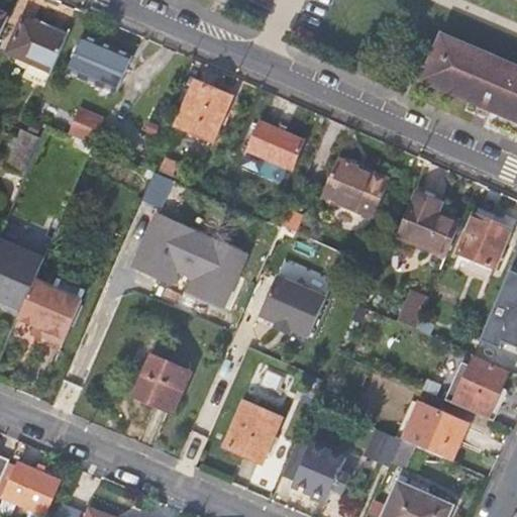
[(0,34),(10,12),(0,7),(0,34)]
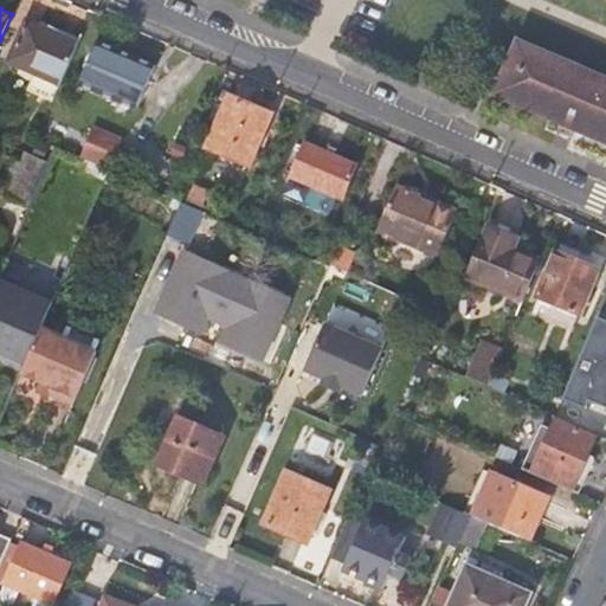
[(30,89),(53,100),(79,40),(51,26),(50,30),(28,20),(11,63),(36,73),(30,89)]
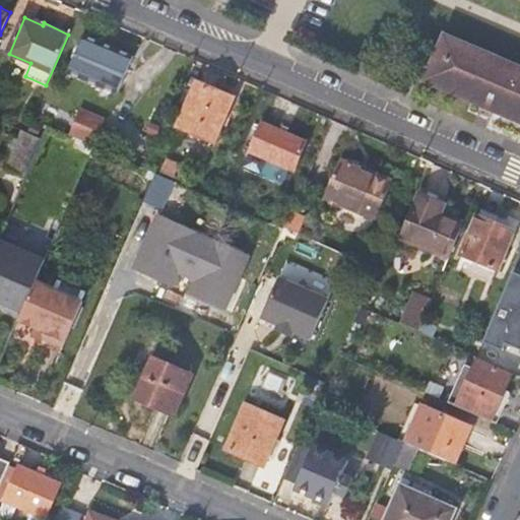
[(425,77),(519,117),(519,65),(444,33),(425,77)]
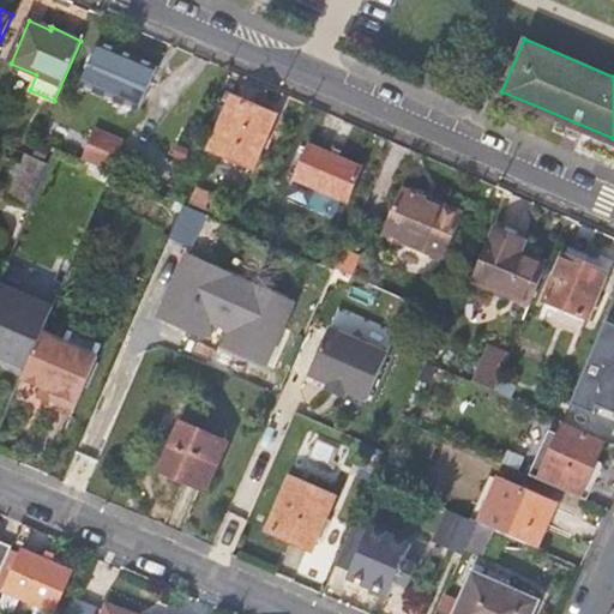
[(158,66),(98,40),(80,80),(142,106),(158,66)]
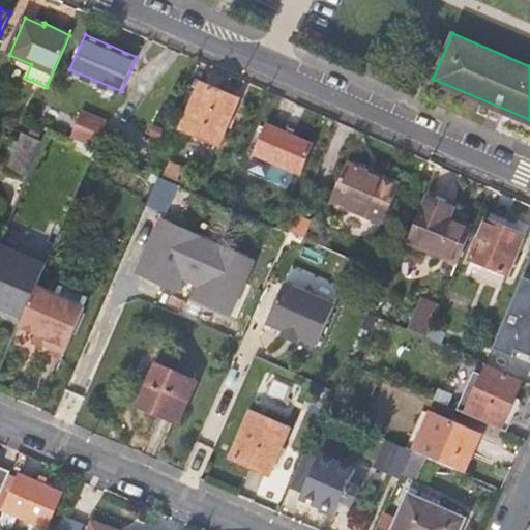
[(238,100),(201,83),(181,127),(219,144),(238,100)]
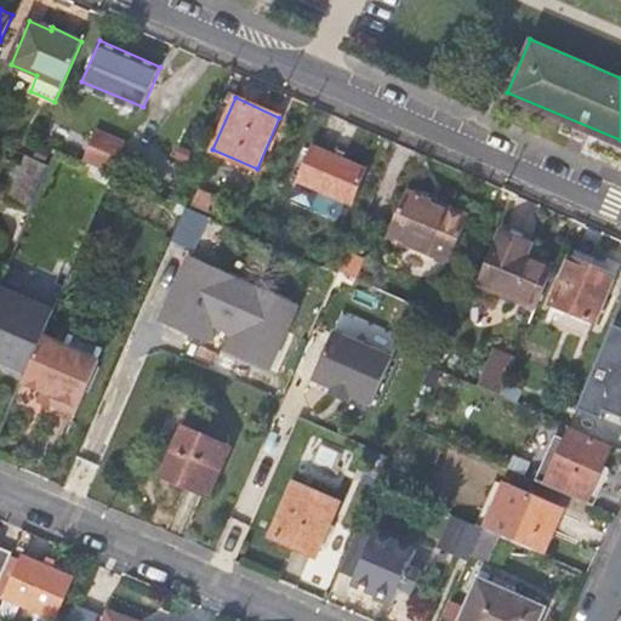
[(100,127),(87,157),(112,166),(125,137),(100,127)]
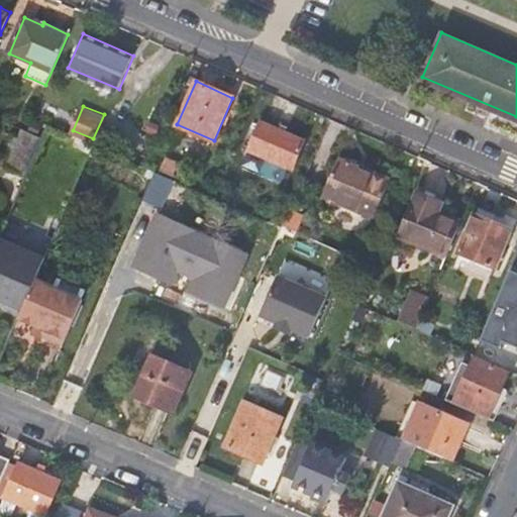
[(306,140),(259,119),(245,150),(293,172),(306,140)]
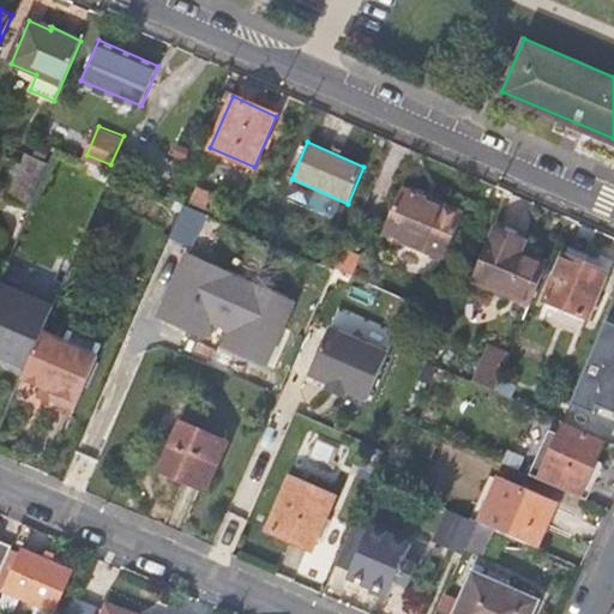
[(50,161),(107,185),(112,173),(56,148),(50,161)]
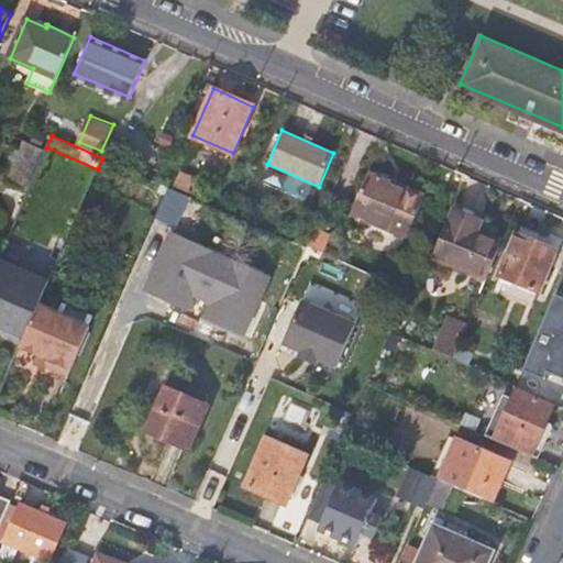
[(7,181),(28,190),(45,151),(24,141),(7,181)]
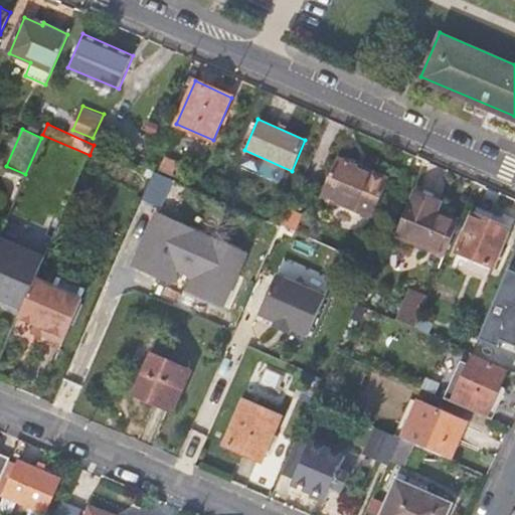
[(354,166),(333,157),(317,196),(321,198),(324,203),(332,207),(338,205),(373,219),(389,179),(366,170),(364,174),(353,170),(354,166)]
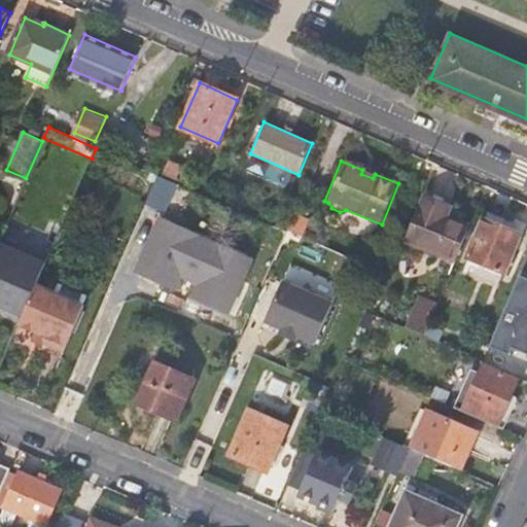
[(406,242),(455,264),(470,227),(446,217),(451,207),(425,196),(406,242)]
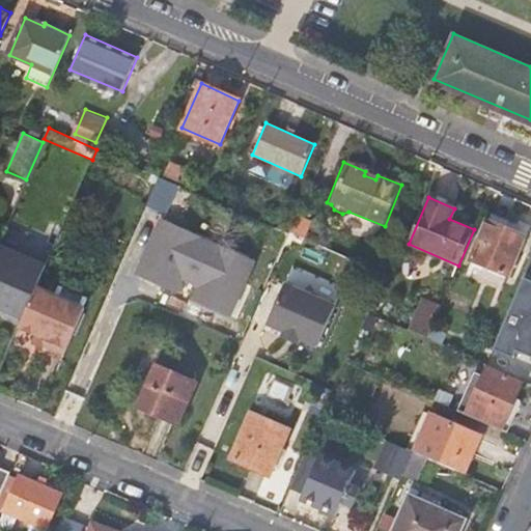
[(138,274),(182,290),(187,278),(201,283),(195,300),(236,316),(260,257),(160,218),(138,274)]
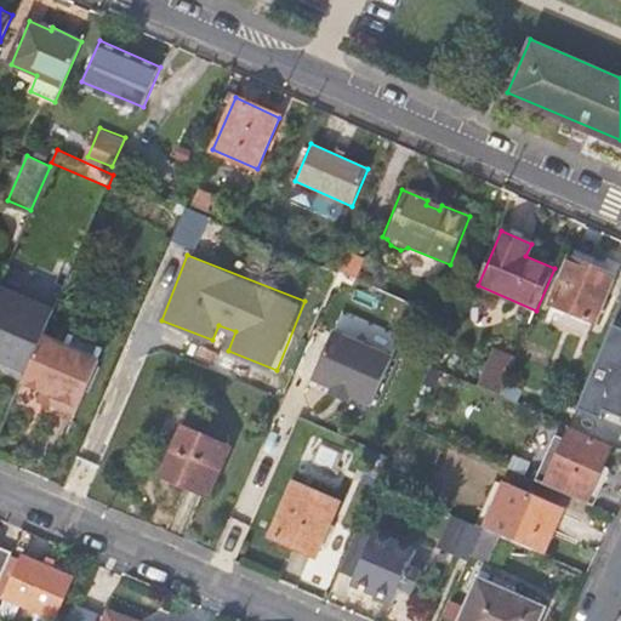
[(614,278),(570,258),(550,303),(596,322),(614,278)]
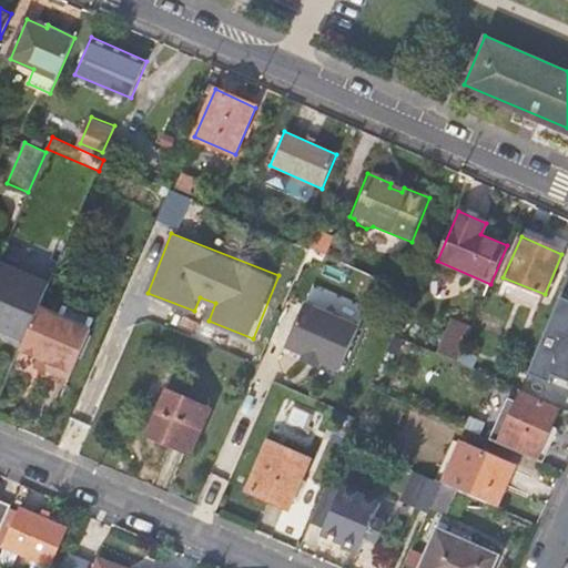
[(313,239),(308,249),(321,254),(324,250),(325,244),(313,239)]
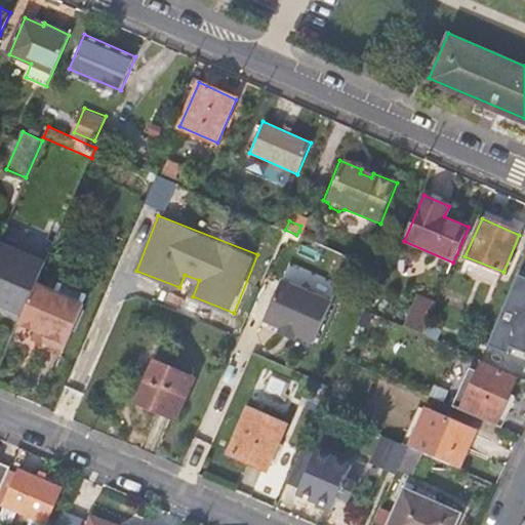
[(315,237),(299,231),(296,235),(313,242),(315,237)]
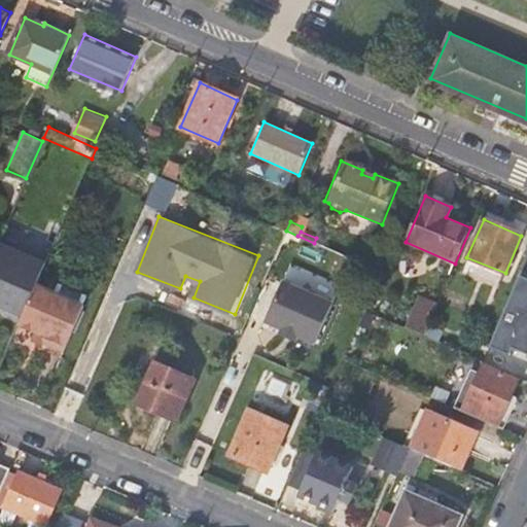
[(0,305),(24,315),(37,284),(45,264),(0,243),(0,305)]
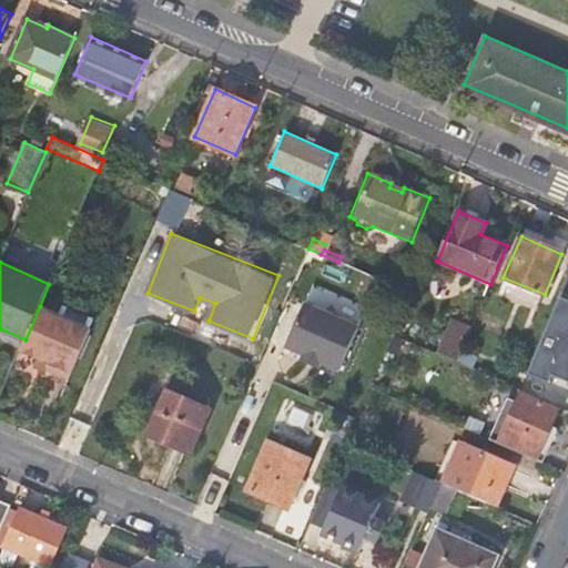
[(304,302),(285,345),(338,368),(357,326),(304,302)]
